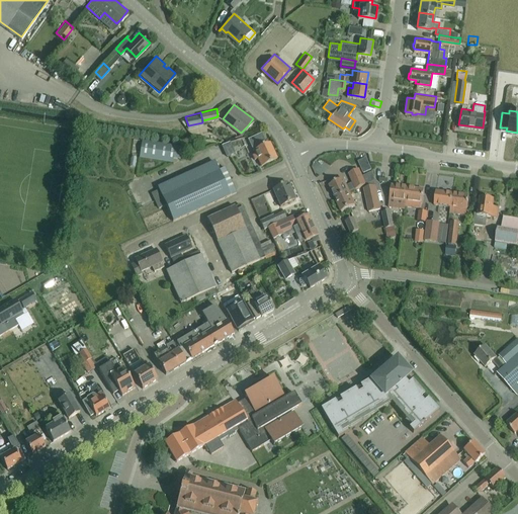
[(448,127),(449,118),(441,118),(440,126),(448,127)]
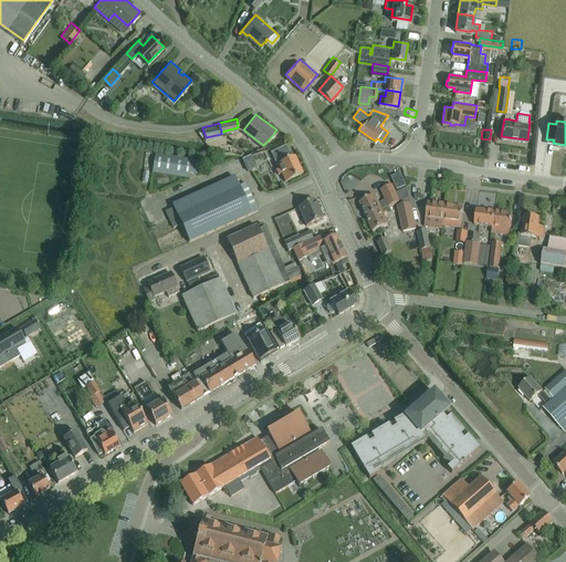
[(291,154),(285,143),(275,147),(271,149),(279,165),(275,166),(279,172),(281,170),(285,178),(303,170),(294,153),(291,154)]
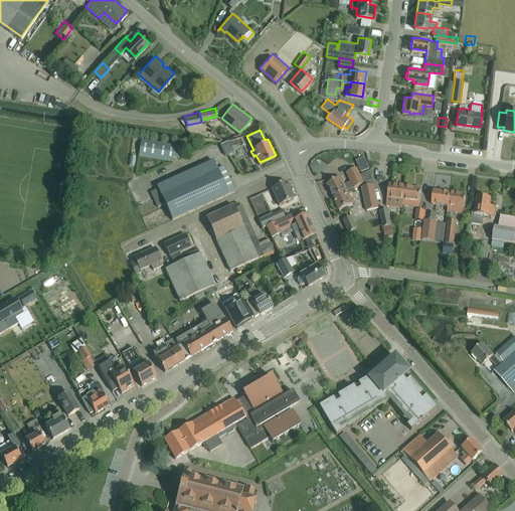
[(139,150),(139,153),(172,158),(172,154),(179,155),(181,143),(141,136),(141,139),(139,150)]
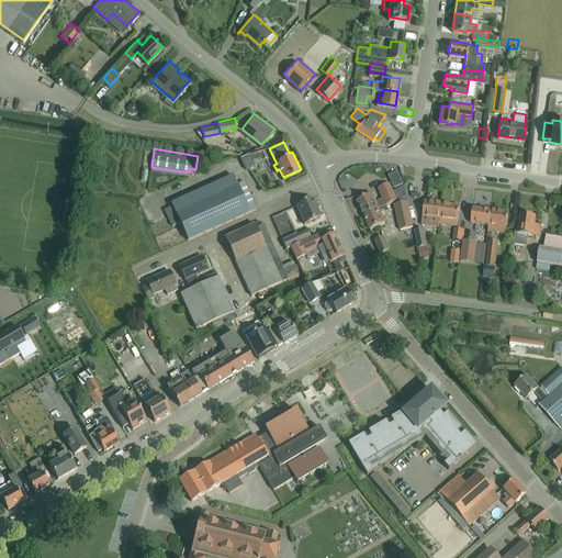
[(397,168),(389,173),(394,185),(403,180),(397,168)]
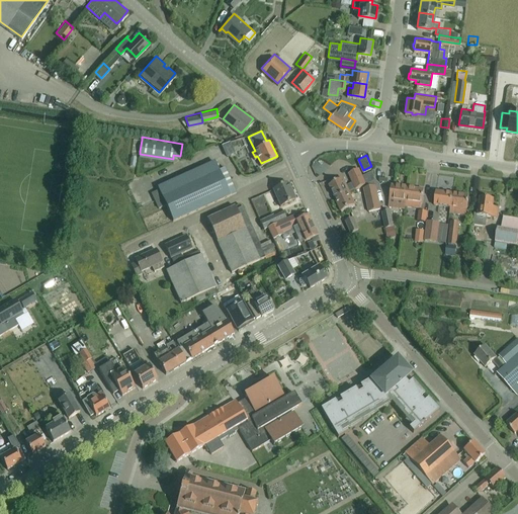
[(236,189),(228,172),(225,164),(219,167),(214,157),(157,183),(173,218),(236,189)]
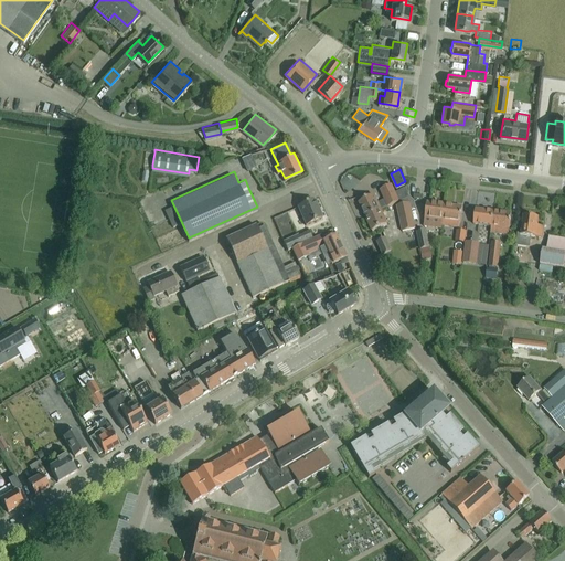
[(387,202),(400,197),(392,180),(380,186),(387,202)]
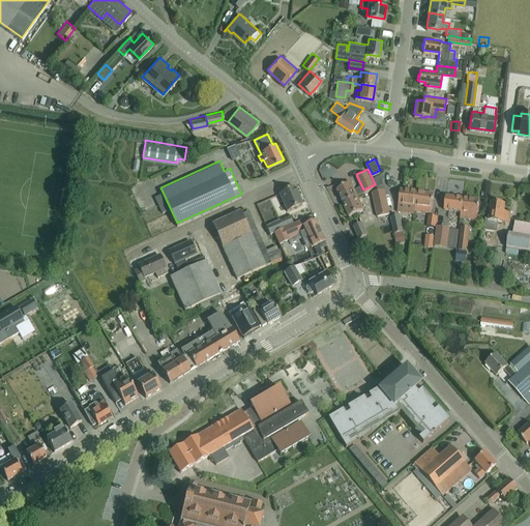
[(382,176),(374,180),(376,184),(377,184),(383,181),(382,176)]
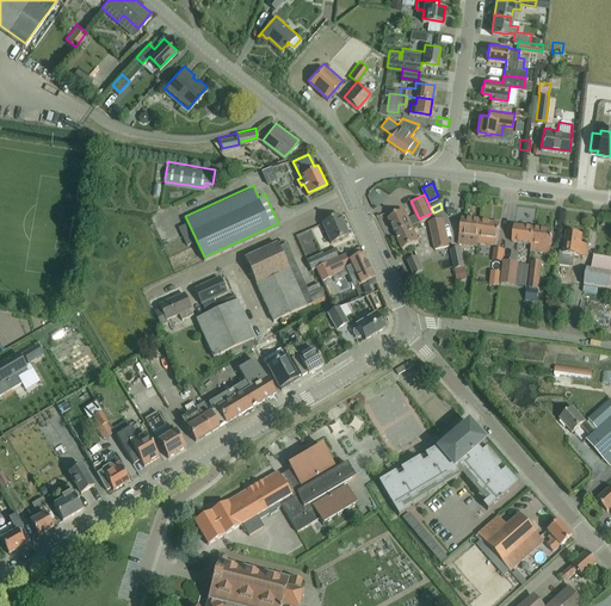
[(395,229),(412,222),(405,206),(388,214),(395,229)]
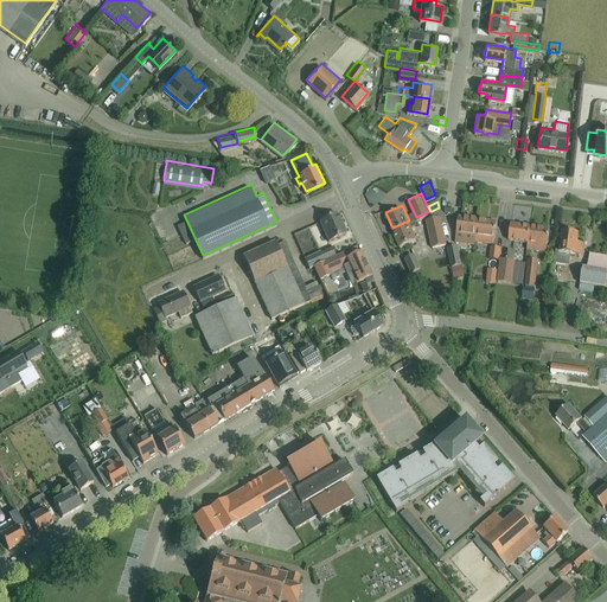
[(328,238),(336,235),(346,230),(337,210),(319,218),(328,238)]
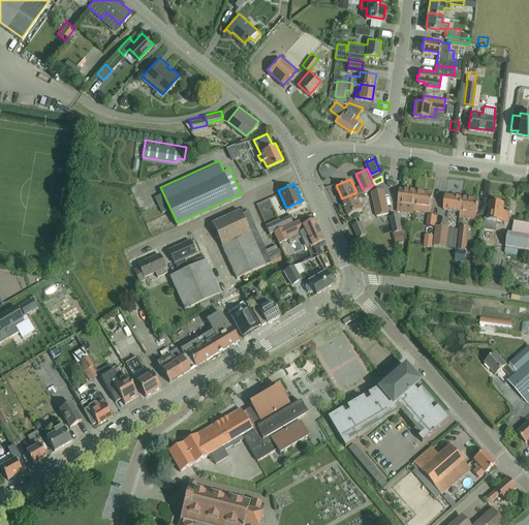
[(376,213),(389,210),(386,199),(384,188),(383,186),(371,189),(376,213)]
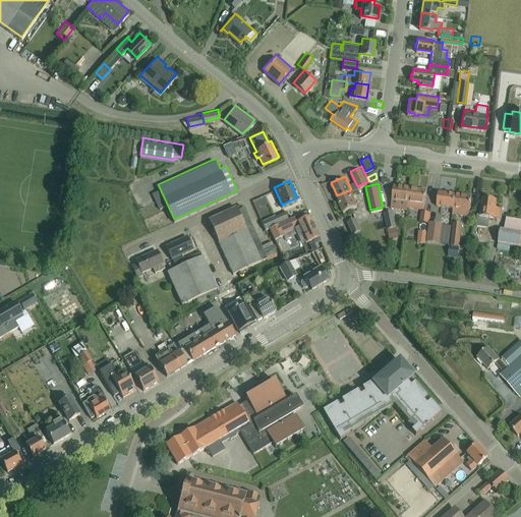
[(407,208),(407,205),(408,199),(407,199),(409,185),(394,183),(392,193),(392,197),(391,206),(407,208)]
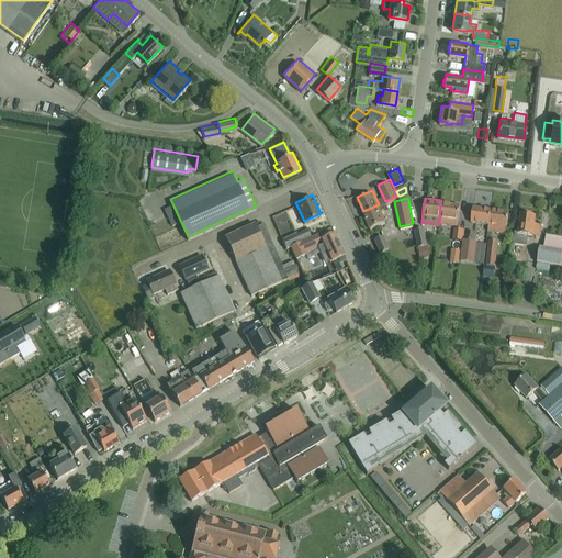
[(458,218),(459,213),(460,202),(441,200),(439,215),(440,215),(439,221),(456,223),(457,218),(458,218)]
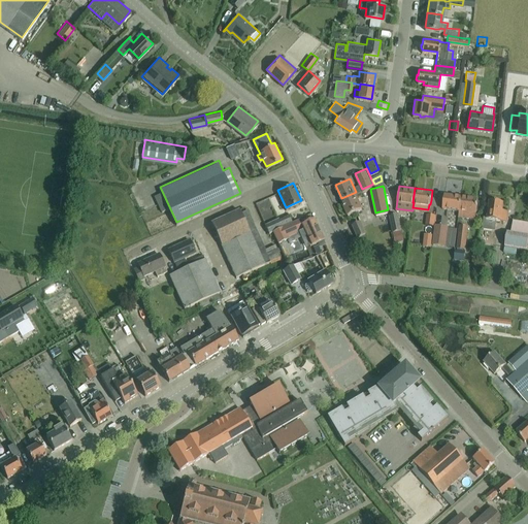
[(262,193),(267,211),(279,208),(274,190),(262,193)]
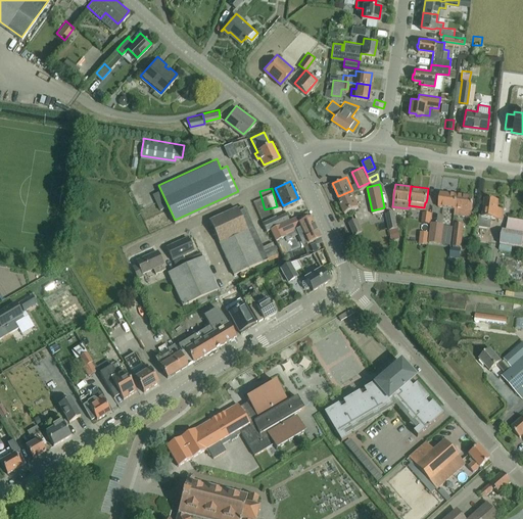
[(344,210),(353,206),(359,204),(352,190),(338,196),(344,210)]
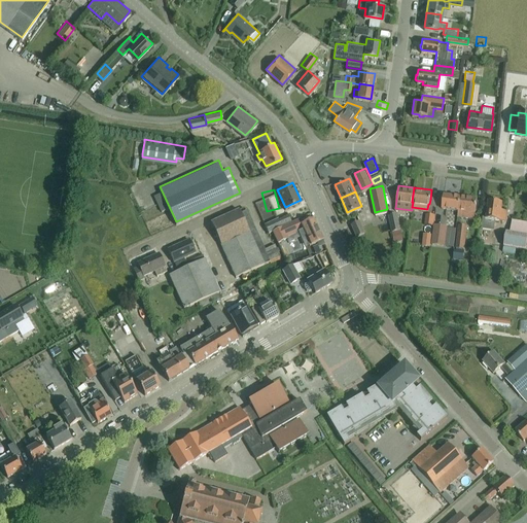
[(457,208),(459,194),(444,192),(442,206),(457,208)]
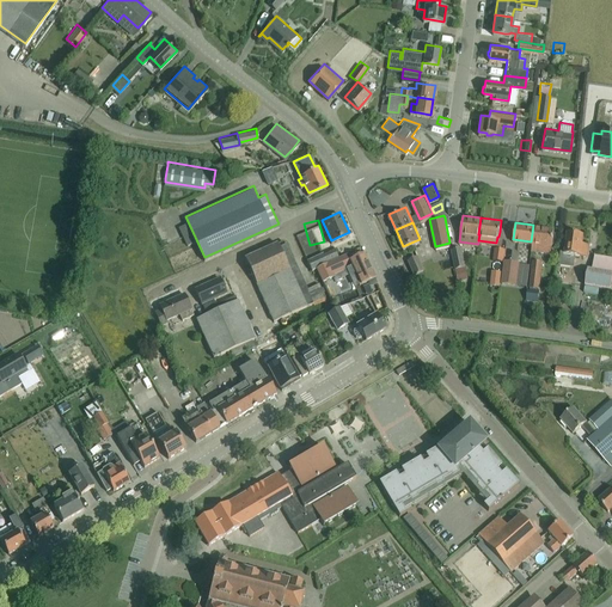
[(554,227),(533,225),(531,241),(532,241),(531,247),(550,251),(551,244),(552,239),(554,227)]
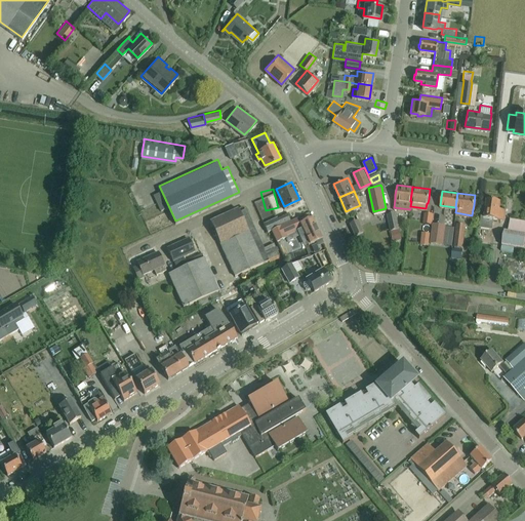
[(482,213),(480,224),(490,225),(493,224),(493,215),(503,217),(505,207),(499,206),(500,198),(487,196),(485,206),(484,213),(482,213)]
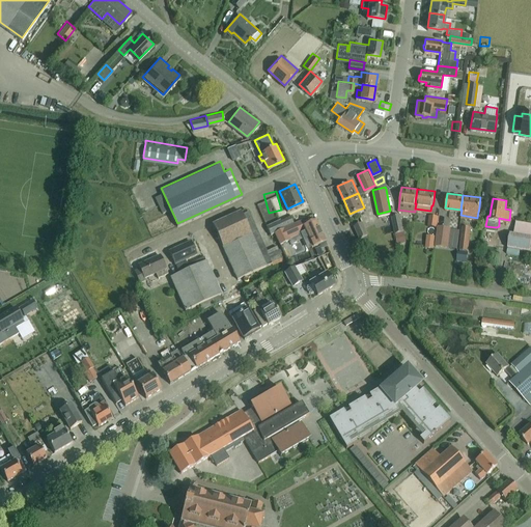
[(246,205),(212,221),(217,230),(238,276),(264,264),(272,260),(271,259),(281,254),(276,243),(266,248),(252,219),(248,209),(247,210),(246,205)]
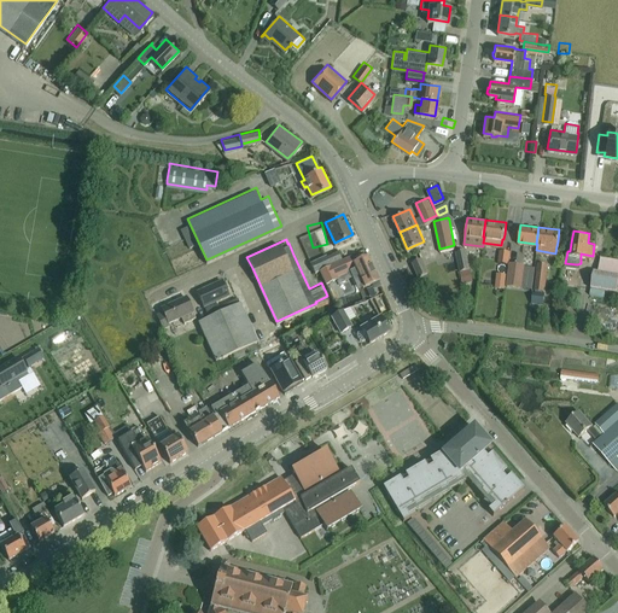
[(460,268),(470,266),(466,247),(456,250),(460,268)]
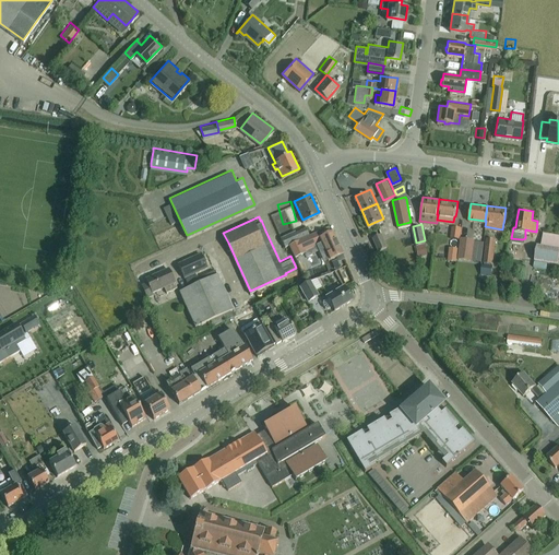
[(459,243),(461,225),(452,224),(450,235),(454,235),(453,241),(459,243)]
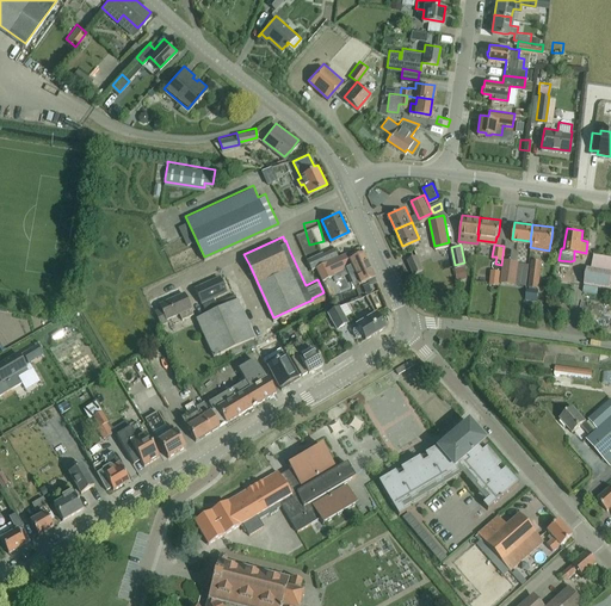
[(339,254),(334,246),(323,251),(322,249),(306,257),(312,267),(315,266),(328,260),(328,259),(339,254)]
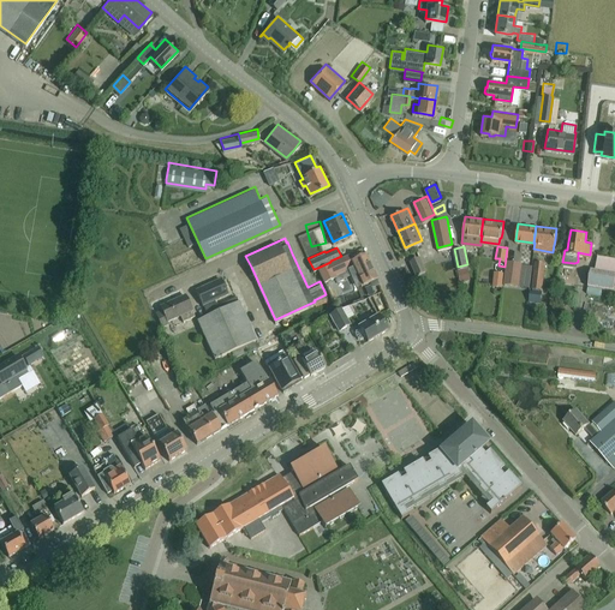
[(354,256),(352,257),(354,264),(359,275),(363,282),(365,281),(366,280),(376,276),(377,275),(365,251),(354,256)]
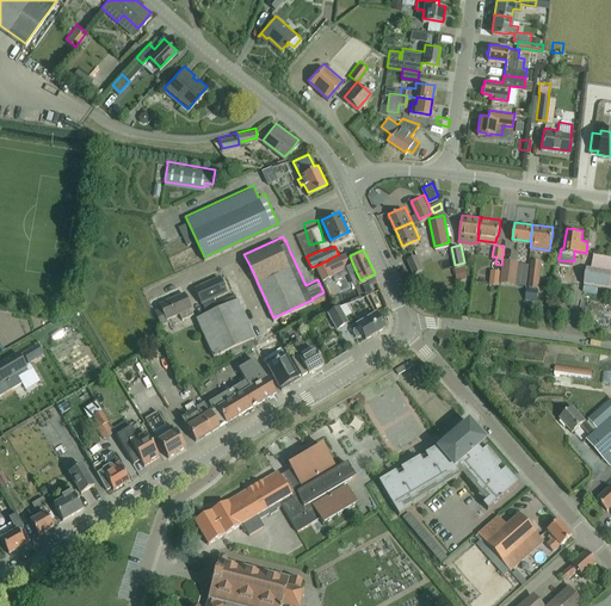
[(328,260),(315,266),(321,278),(334,272),(334,271),(343,267),(347,257),(345,251),(339,254),(328,259),(328,260)]
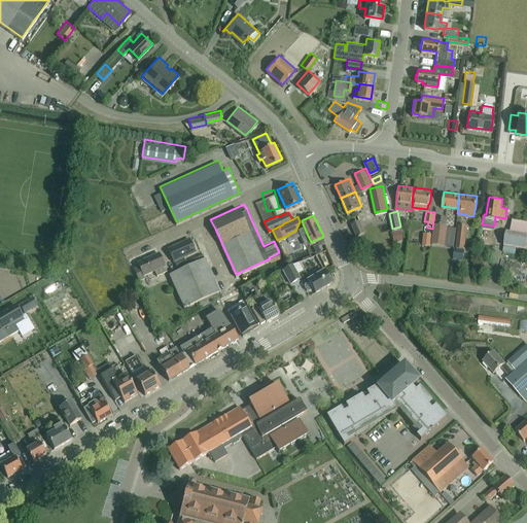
[(357,235),(364,232),(359,218),(352,222),(357,235)]
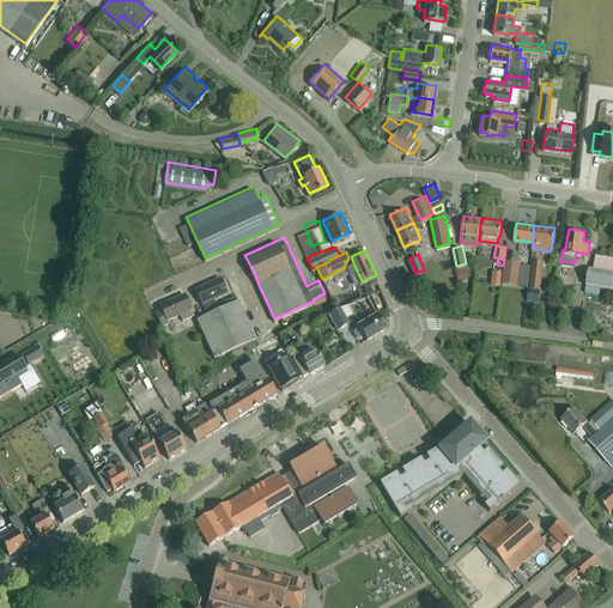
[(588,271),(586,283),(612,286),(612,277),(612,256),(596,255),(594,266),(589,266),(588,271)]
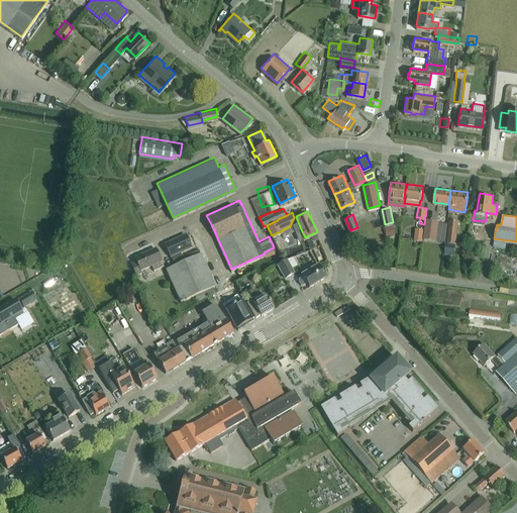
[(435,237),(437,227),(438,219),(426,218),(424,236),(435,237)]
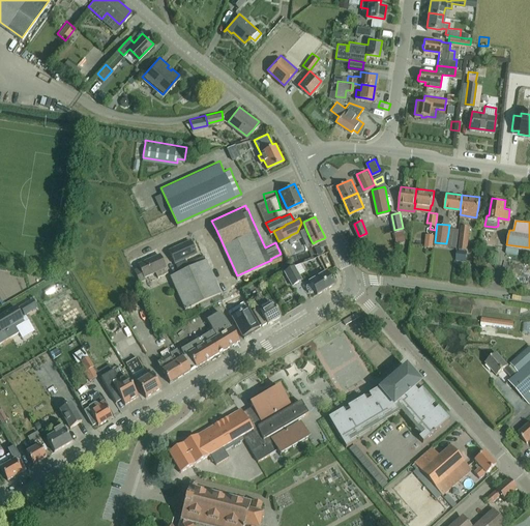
[(463,247),(466,249),(469,225),(465,224),(461,224),(458,247),(463,247)]
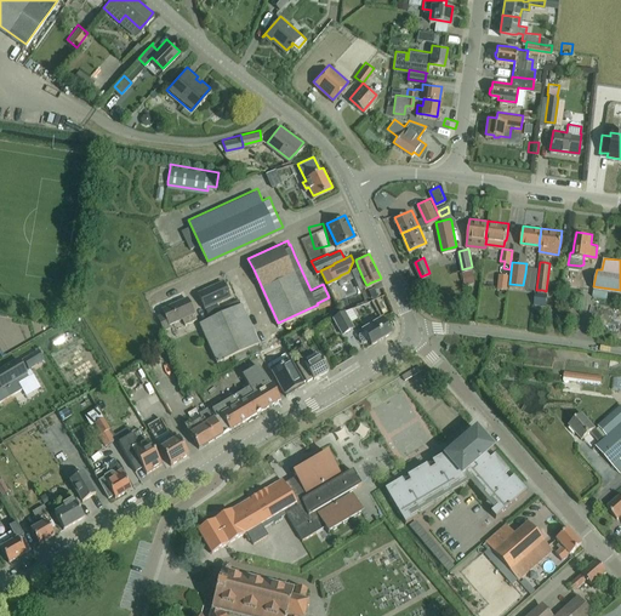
[(220,306),(216,300),(229,294),(222,278),(198,290),(210,317),(199,320),(216,359),(258,341),(239,297),(220,306)]
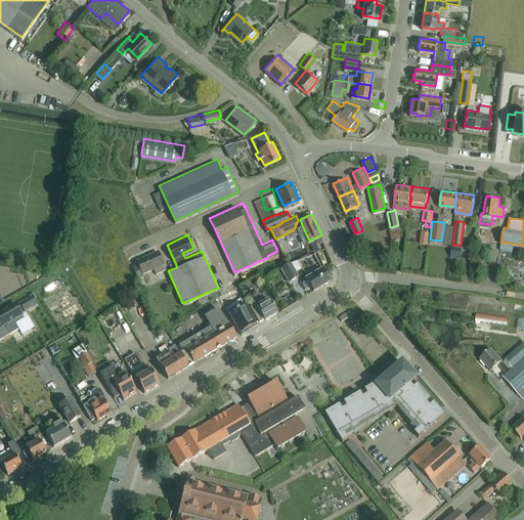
[(452,246),(451,254),(460,255),(461,247),(452,246)]
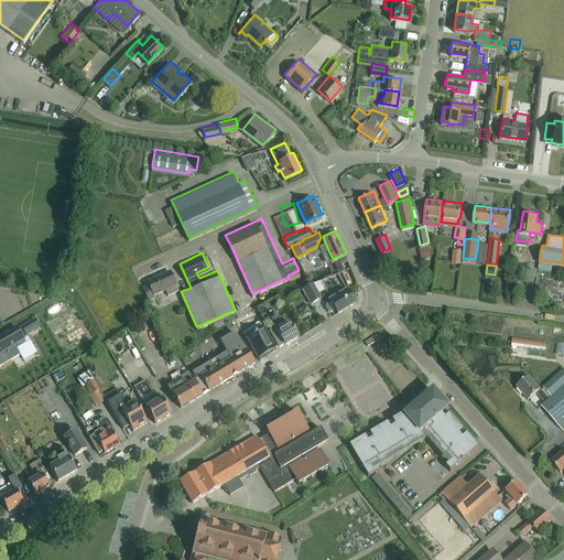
[(169,291),(179,287),(170,268),(147,278),(149,282),(142,284),(149,298),(154,295),(153,293),(166,288),(169,291)]
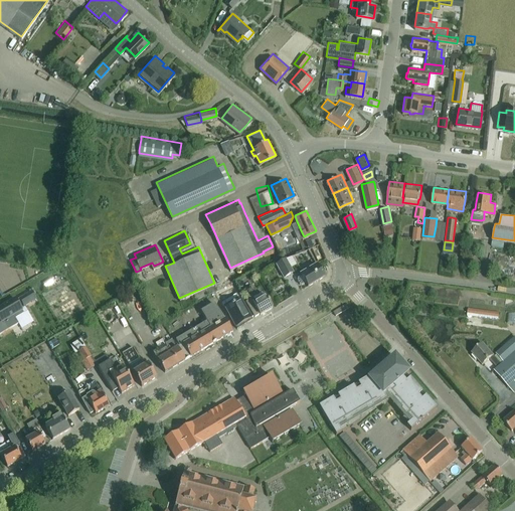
[(284,274),(293,269),(285,256),(276,262),(284,274)]
